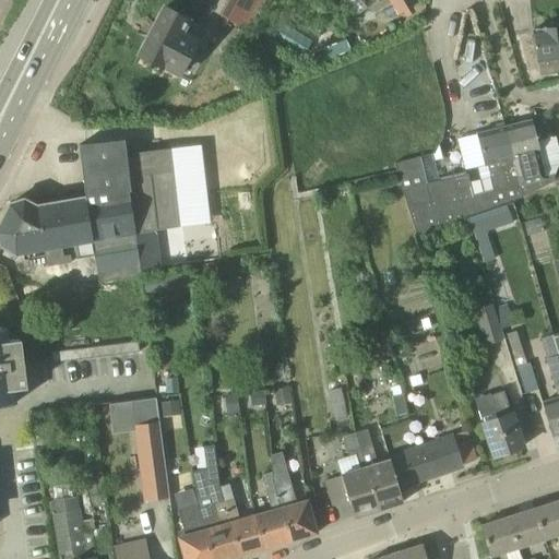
[(408,8),(404,0),(388,0),(394,14),(408,8)]
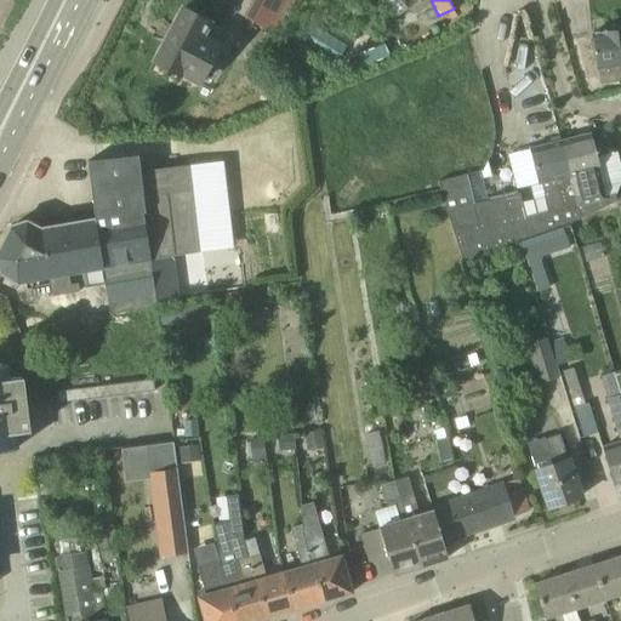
[(155,61),(199,85),(221,43),(215,39),(220,29),(182,9),(155,61)]
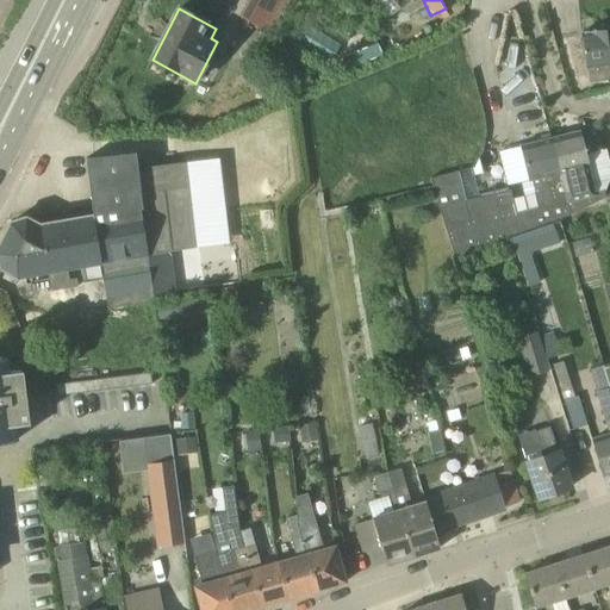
[(580,33),(584,57),(586,68),(587,68),(590,85),(609,81),(609,27),(608,25),(601,26),(599,30),(593,31),(580,33)]
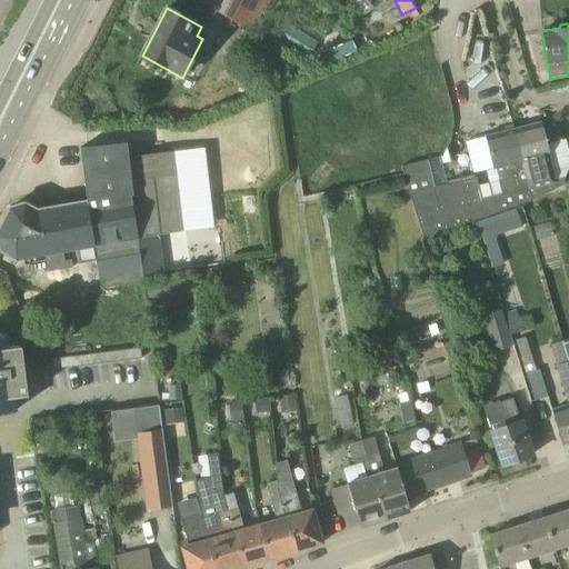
[(549,155),(547,145),(561,140),(556,120),(541,125),(541,123),(513,130),(531,202),(565,185),(562,179),(553,181),(548,156),(549,155)]
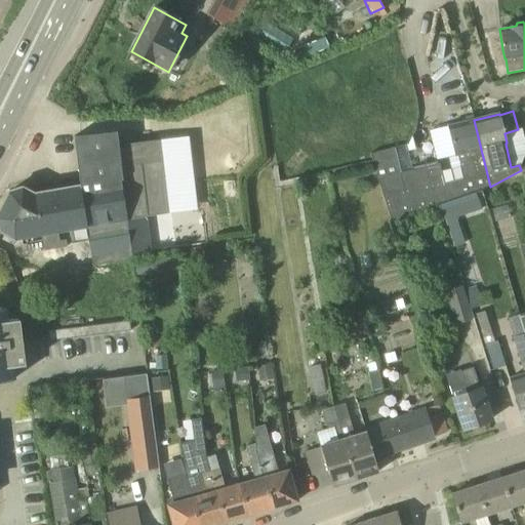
[(392,221),(490,187),(474,120),(449,126),(456,155),(458,155),(465,178),(443,184),(438,162),(399,171),(394,148),(370,154),(374,170),(392,221)]
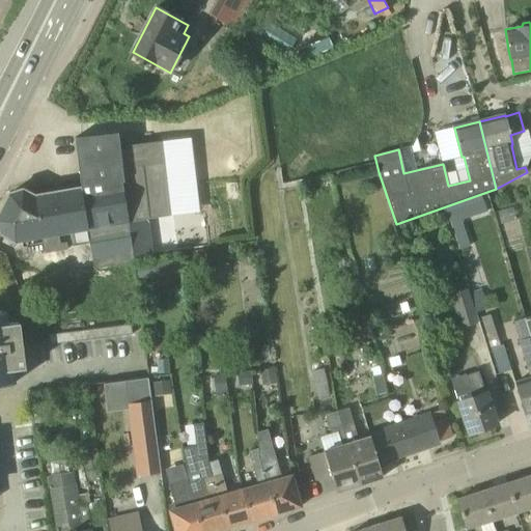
[(0,232),(0,233),(2,233),(15,242),(43,238),(45,252),(66,249),(65,244),(60,245),(58,234),(70,232),(71,239),(88,235),(93,269),(133,262),(133,257),(149,254),(145,218),(169,215),(161,143),(127,147),(126,137),(118,138),(118,133),(75,138),(81,188),(79,189),(79,187),(75,185),(67,186),(64,189),(65,191),(35,196),(22,190),(9,194),(0,212),(0,232)]
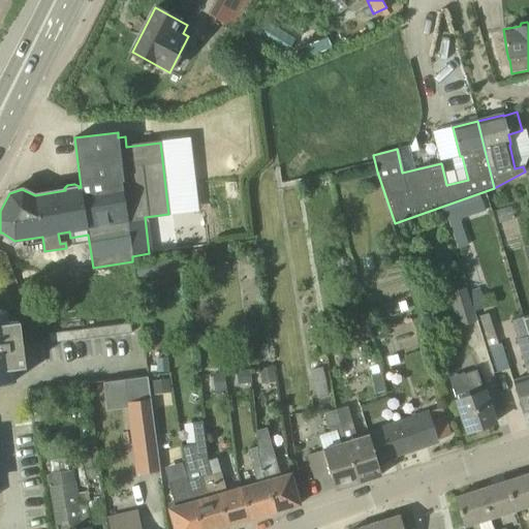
[(479,195),(443,208),(458,248),(467,245),(461,226),(460,223),(463,218),(485,211),(480,197),(479,195)]
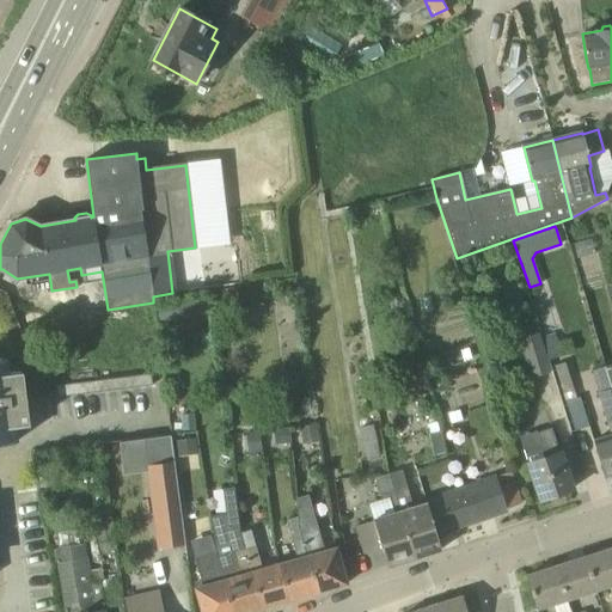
[(550,372),(540,338),(539,334),(520,340),(531,378),(550,372)]
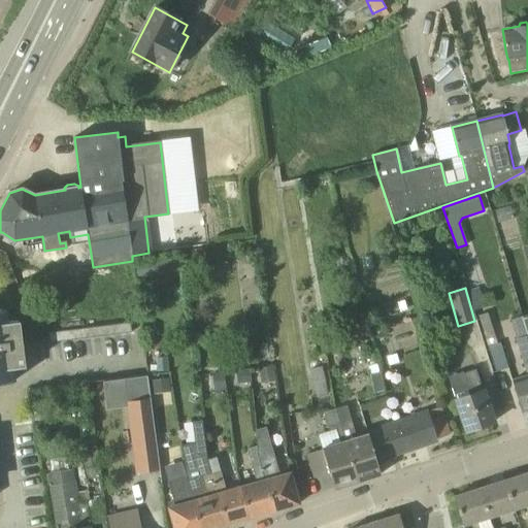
[(20,321),(7,323),(5,309),(0,309),(0,383),(14,382),(12,368),(26,367),(20,321)]
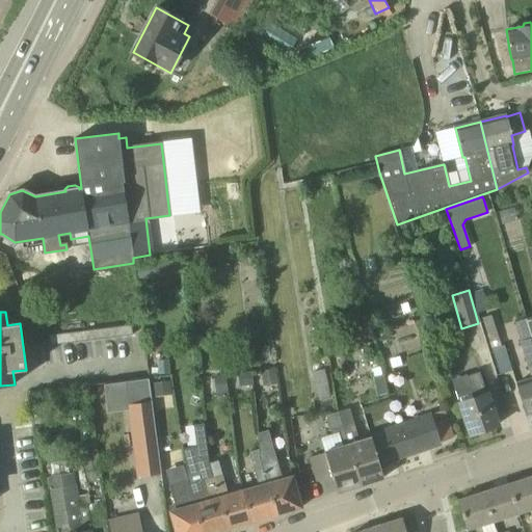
[(514,323),(521,343),(531,379),(515,383),(525,417),(531,414),(531,344),(526,322),(525,320),(514,323)]
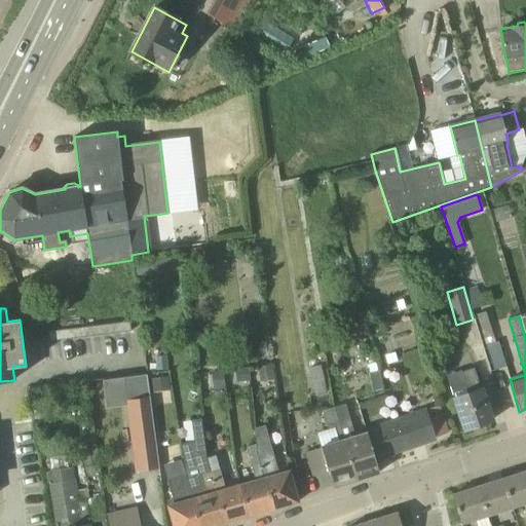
[(129,322),(119,323),(121,333),(132,332),(129,322)]
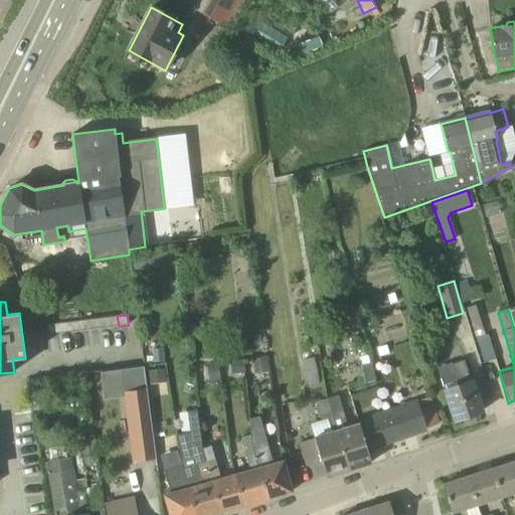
[(119,326),(117,316),(107,318),(109,327),(119,326)]
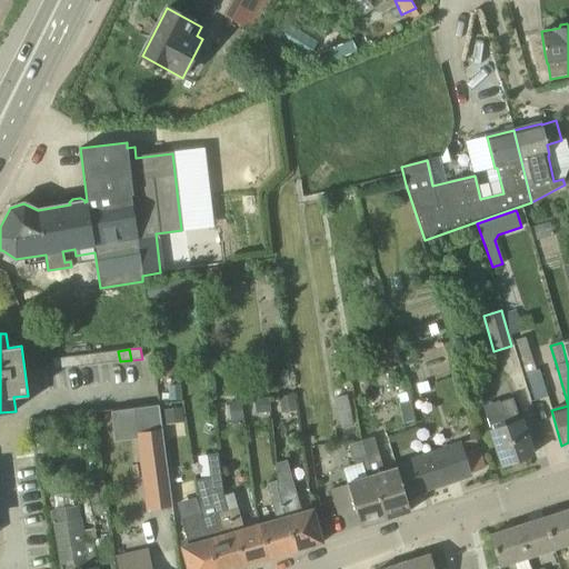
[(120,361),(118,351),(107,352),(109,362),(120,361)]
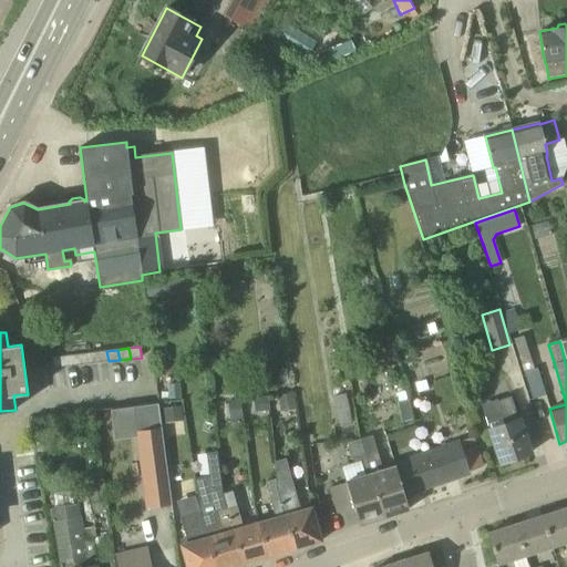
[(109,361),(106,351),(95,352),(98,363),(109,361)]
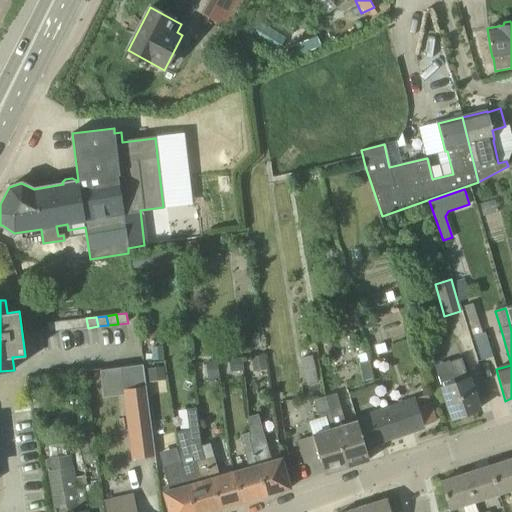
[(88,328),(86,318),(76,319),(78,329),(88,328)]
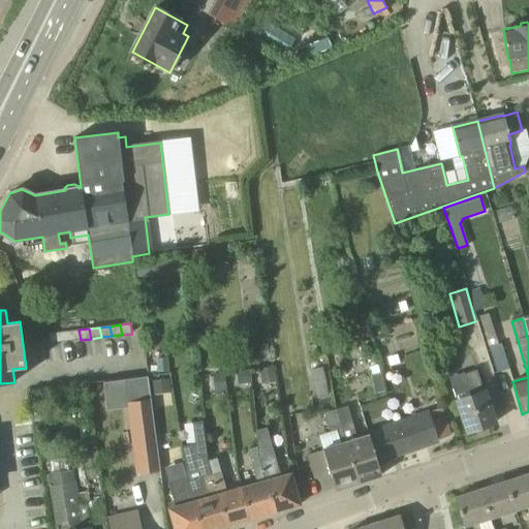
[(81,340),(79,330),(69,332),(70,341),(81,340)]
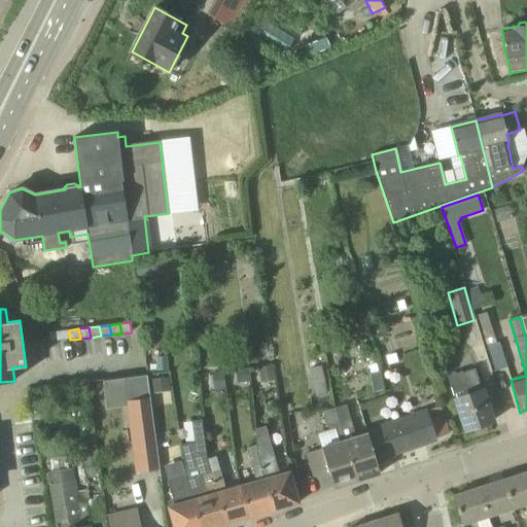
[(70,340),(69,330),(59,331),(60,342),(70,340)]
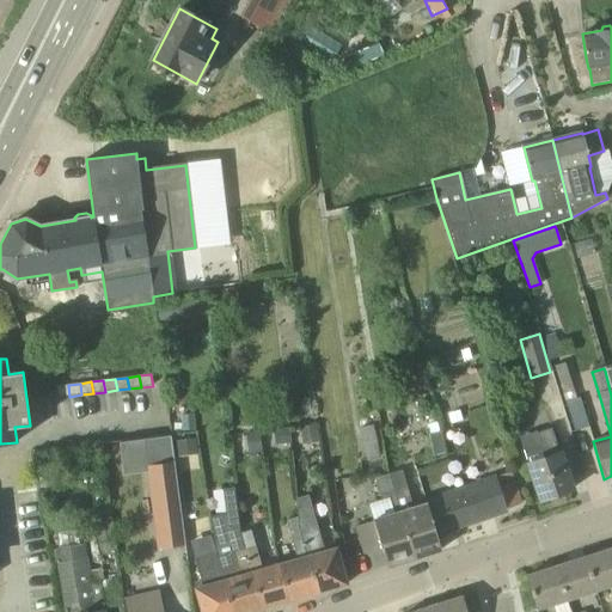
[(69,397),(68,385),(56,386),(57,398),(69,397)]
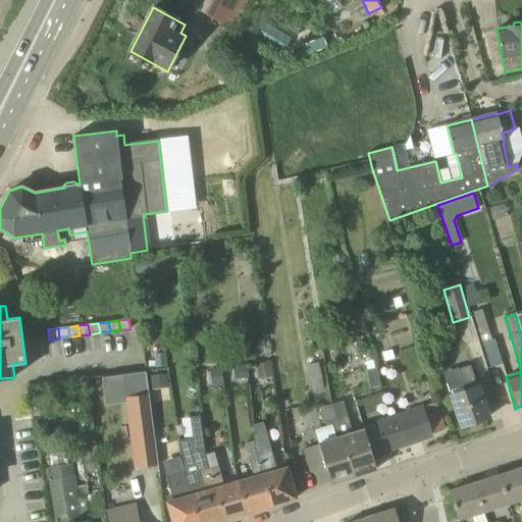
[(496,340),(483,343),(490,368),(503,364),(496,340)]
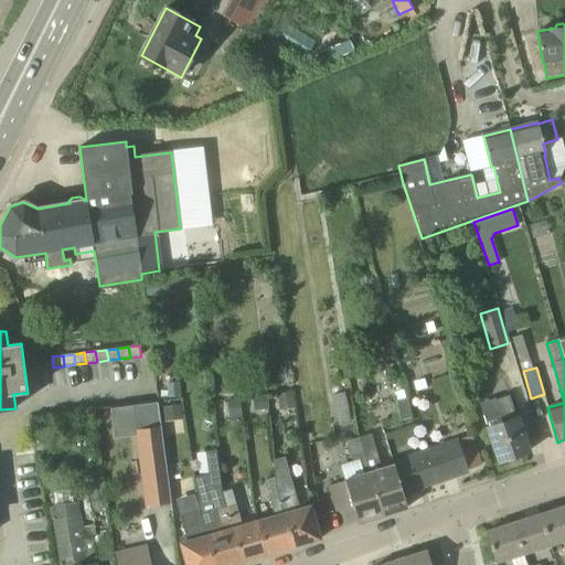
[(404,390),(395,392),(397,401),(395,402),(400,422),(413,418),(407,398),(406,398),(404,390)]
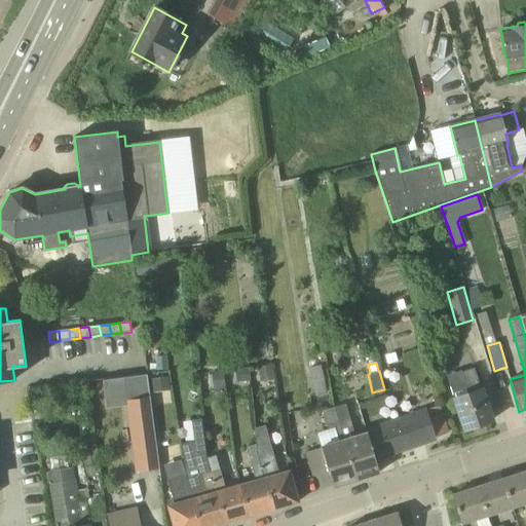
[(271,365),(258,367),(260,381),(273,379),(271,365)]
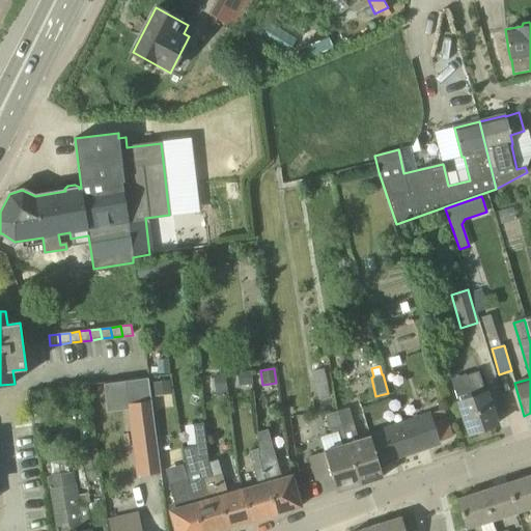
[(330,397),(324,369),(312,372),(317,399),(330,397)]
